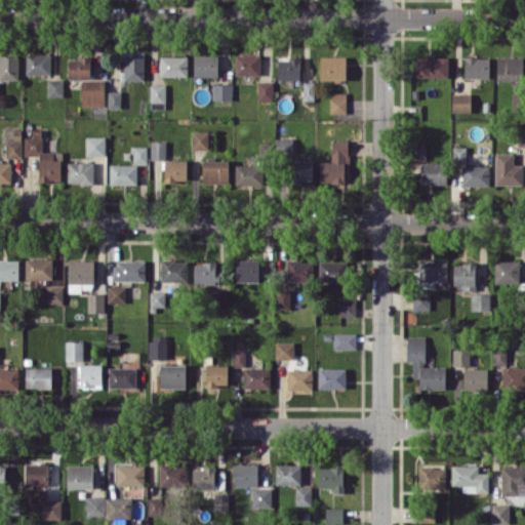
[(145,56),(133,56),(133,52),(122,51),(122,72),(121,72),(121,79),(144,80),(145,56)]
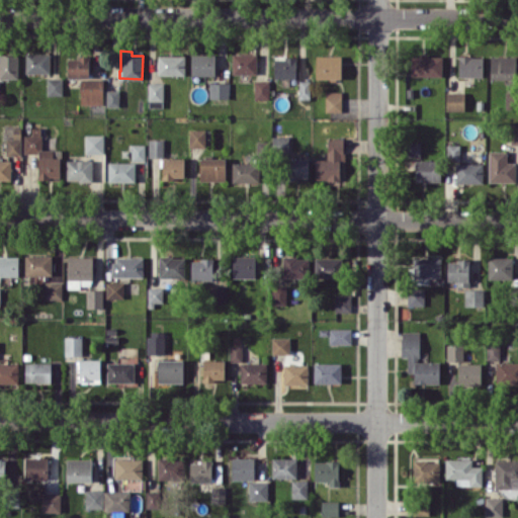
[(50,54),(25,53),(25,73),(50,73),(50,54)]
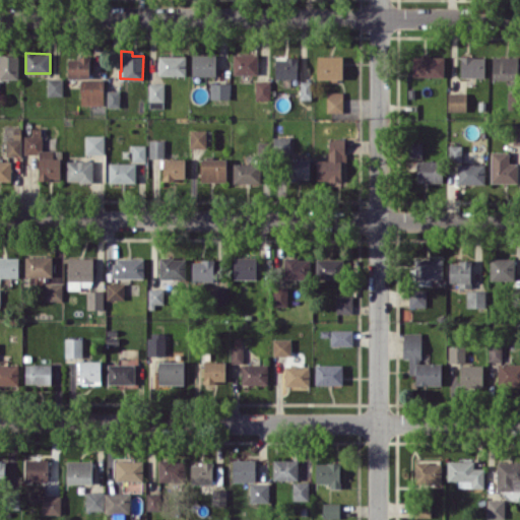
[(215,54),(192,55),(192,76),(216,75),(215,54)]
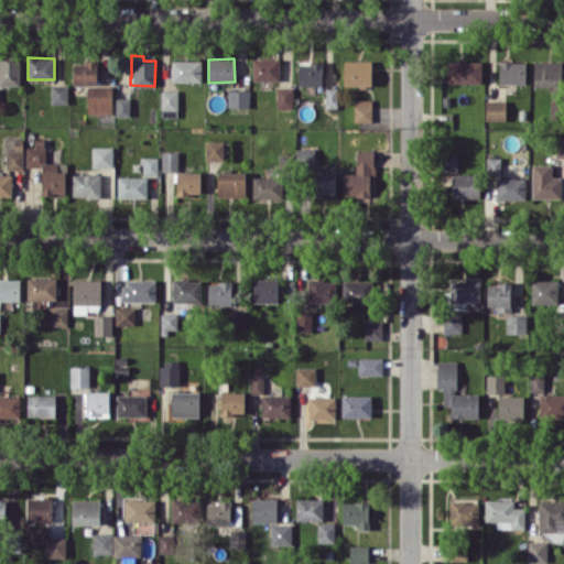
[(279,80),(280,58),(253,58),(252,80),(279,80)]
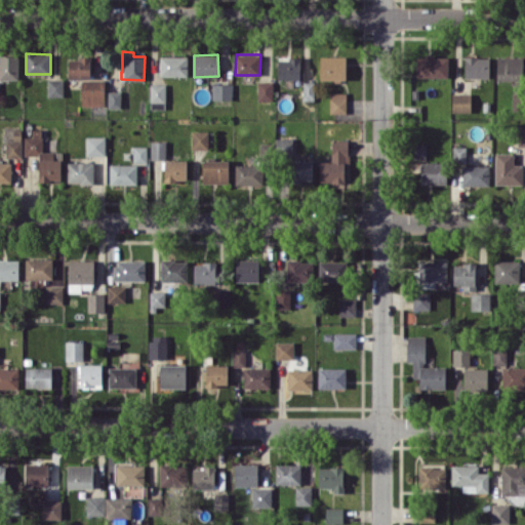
[(0,79),(18,80),(18,55),(0,55),(0,79)]
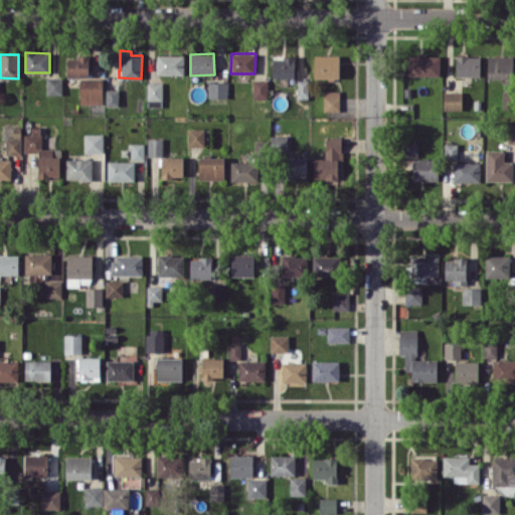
[(409,75),(440,74),(440,54),(408,55),(409,75)]
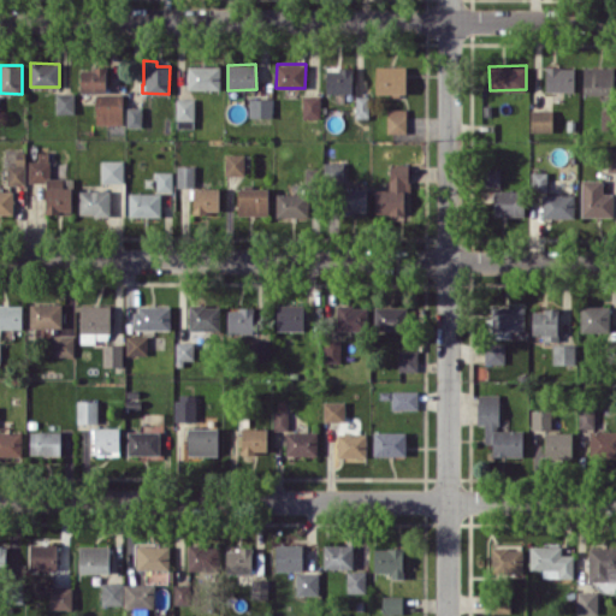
[(220,66),(188,66),(188,89),(220,89),(220,66)]
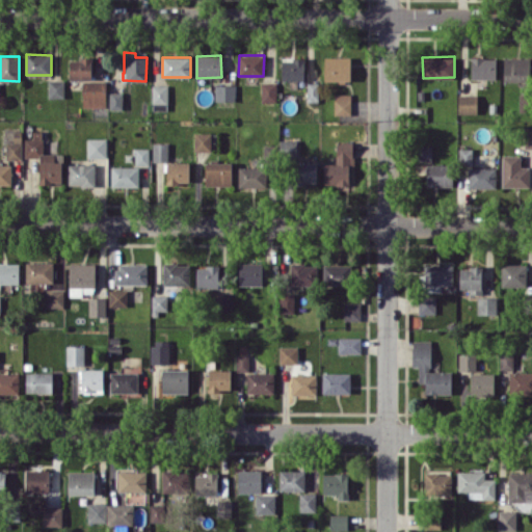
[(282,57),(283,80),(304,79),(304,57),(282,57)]
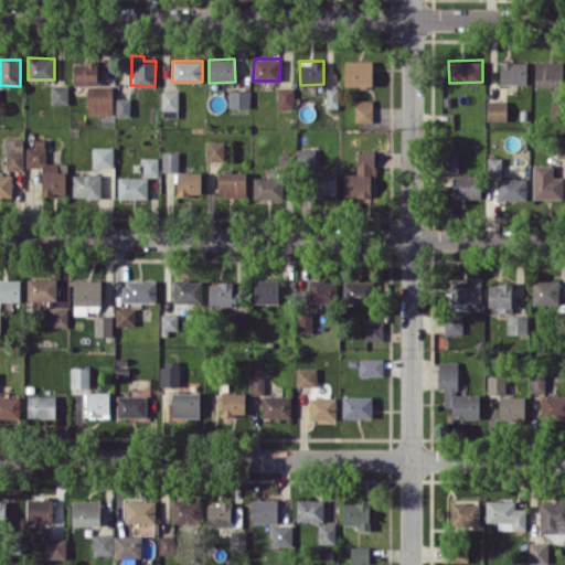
[(373,85),(372,61),(344,61),(344,85),(373,85)]
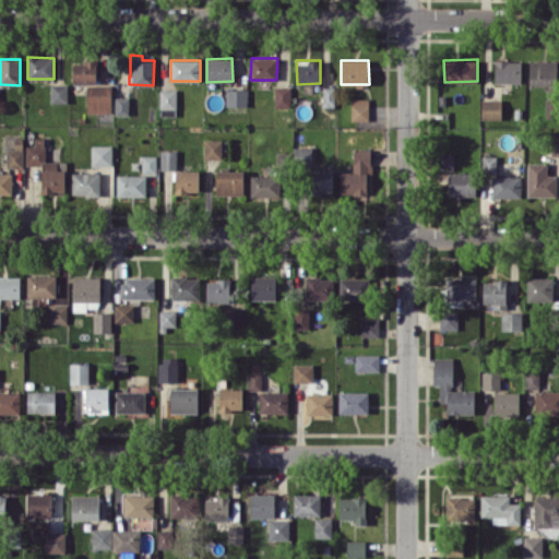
[(522,61),(495,60),(495,82),(521,83),(522,61)]
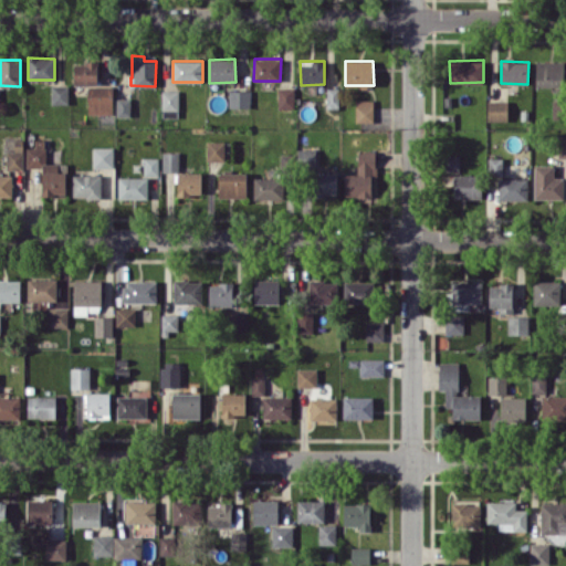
[(564,86),(564,62),(536,61),(535,86),(564,86)]
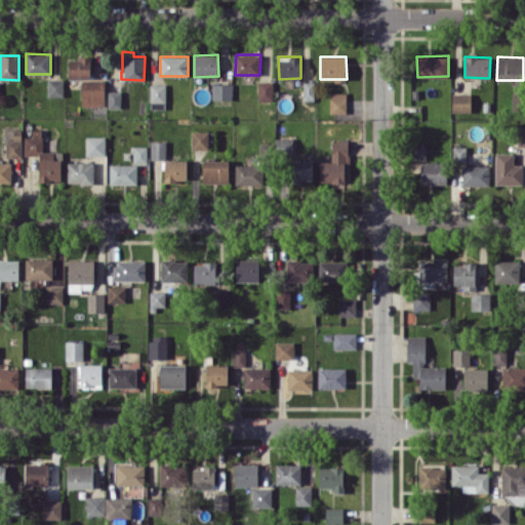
[(90,57),(69,57),(69,78),(90,79),(90,57)]
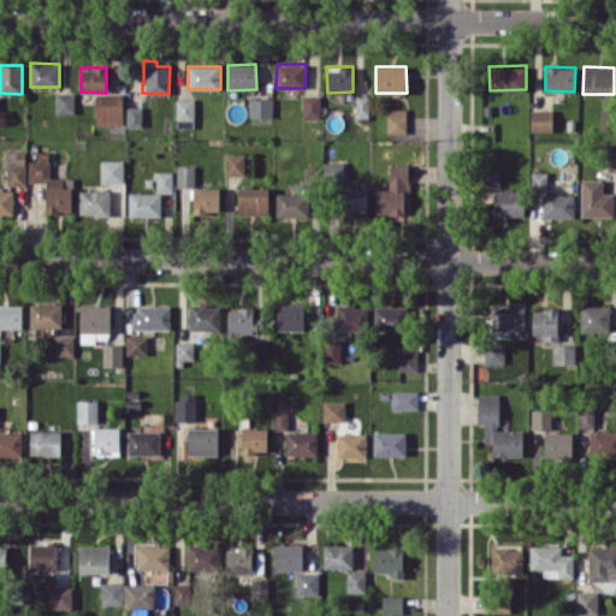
[(75,113),(75,93),(55,93),(55,113),(75,113)]
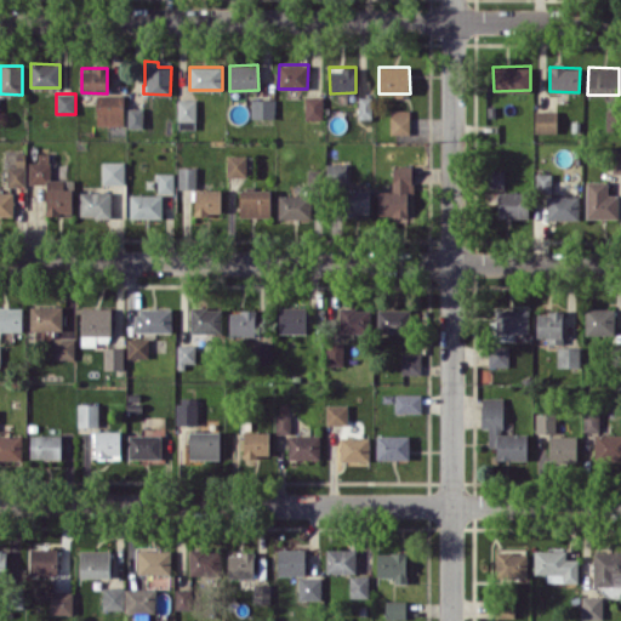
[(124,95),(97,95),(96,125),(124,125),(124,95)]
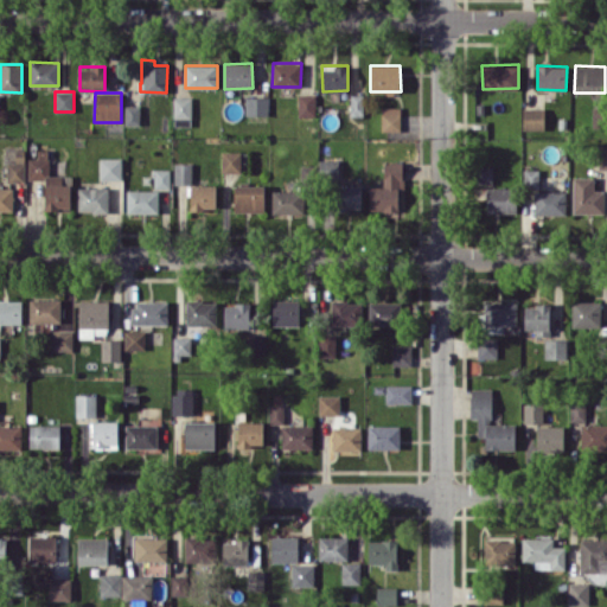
[(315,94),(298,94),(298,116),(315,116),(315,94)]
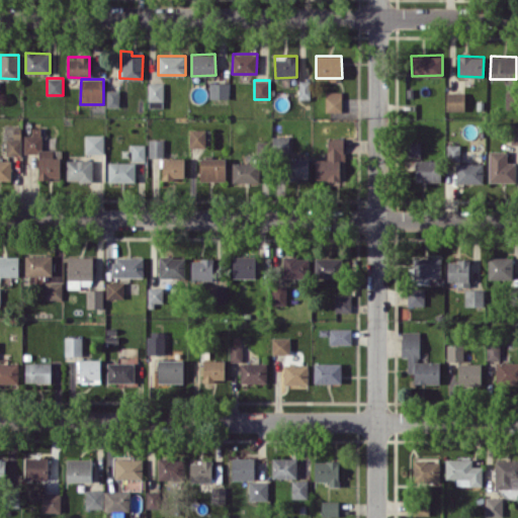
[(299,96),(310,96),(310,80),(299,80),(299,96)]
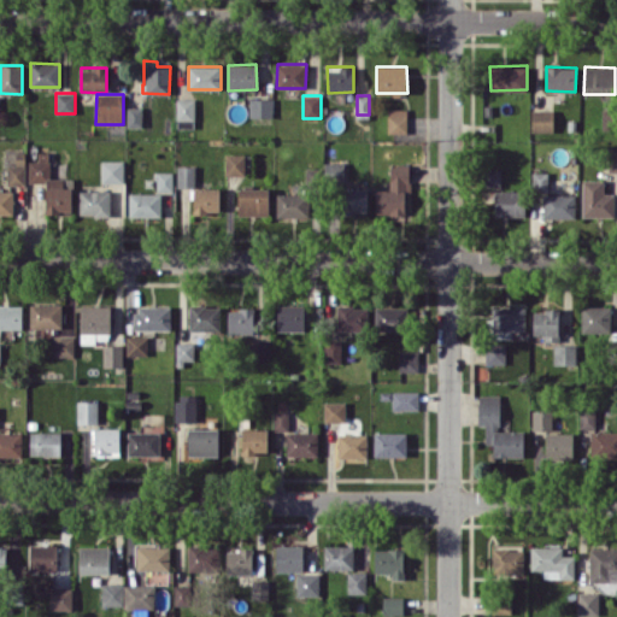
[(272,98),(250,98),(250,117),(272,117),(272,98)]
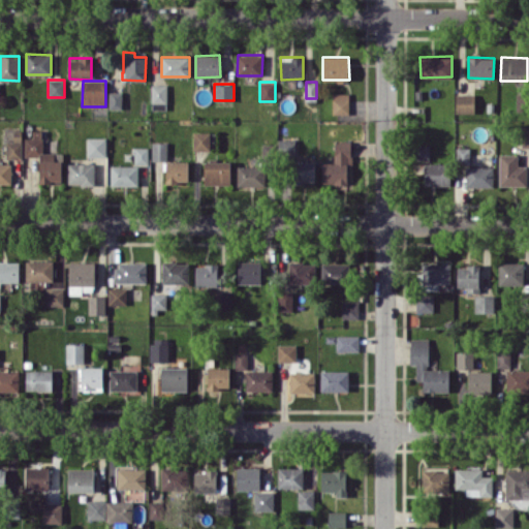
[(166,110),(166,85),(152,85),(152,110),(166,110)]
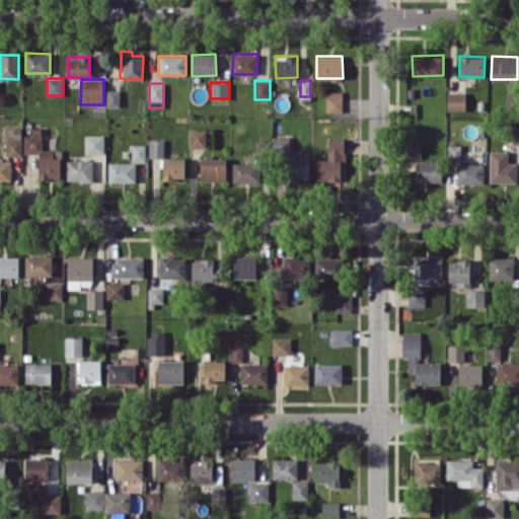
[(120,90),(106,90),(106,106),(120,106),(120,90)]
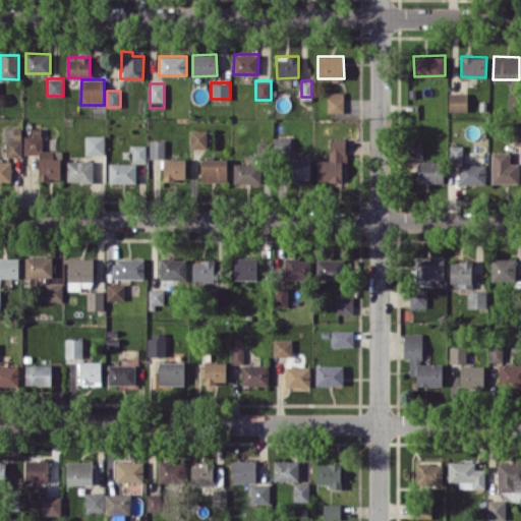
[(327,112),(343,113),(344,92),(328,92),(327,112)]
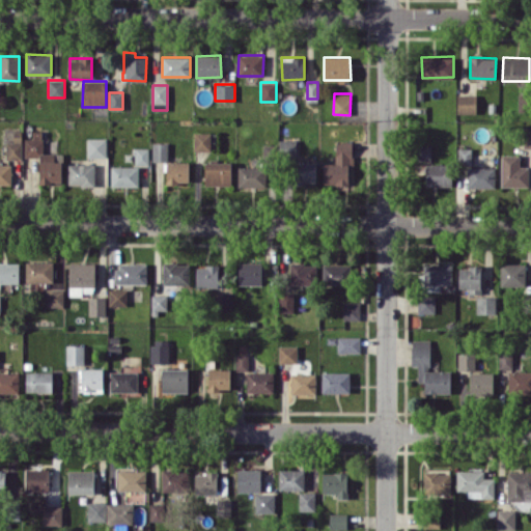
[(457,114),(477,113),(476,94),(457,94),(457,114)]
